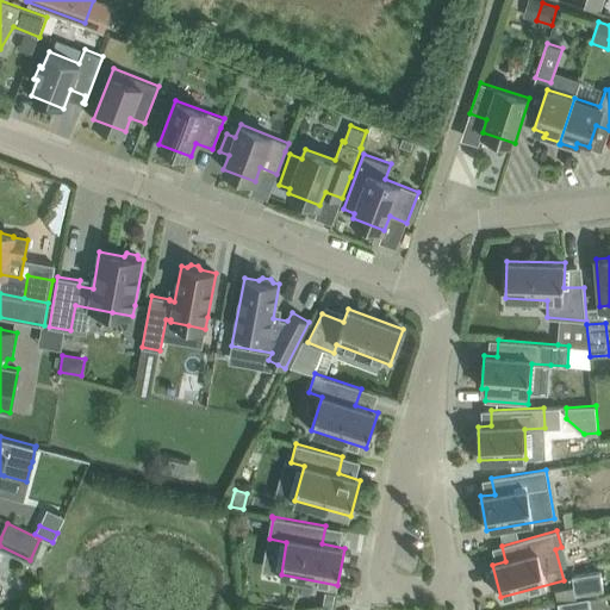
[(601,571),(572,576),(576,595),(603,590),(601,571)]
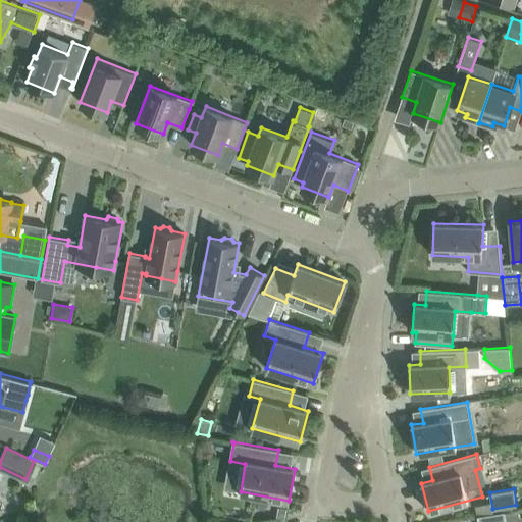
[(506,521),(504,511),(477,515),(478,521),(506,521)]
